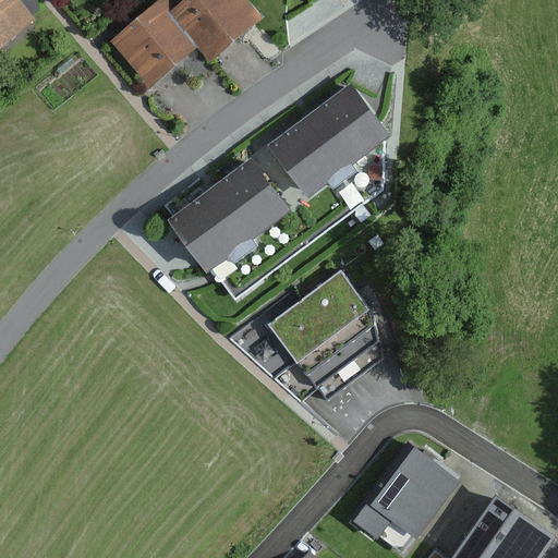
[(19,0),(0,0),(0,50),(37,20),(34,15),(41,9),(34,0),(23,0),(21,2),(19,0)]
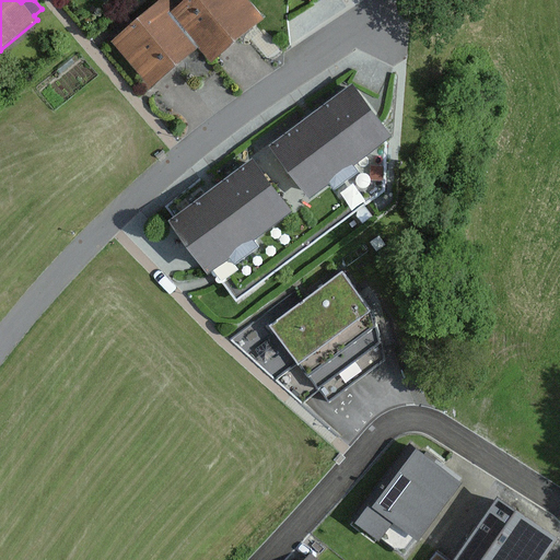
[(206,43),(176,8),(168,0),(161,0),(112,42),(151,89),(206,43)]
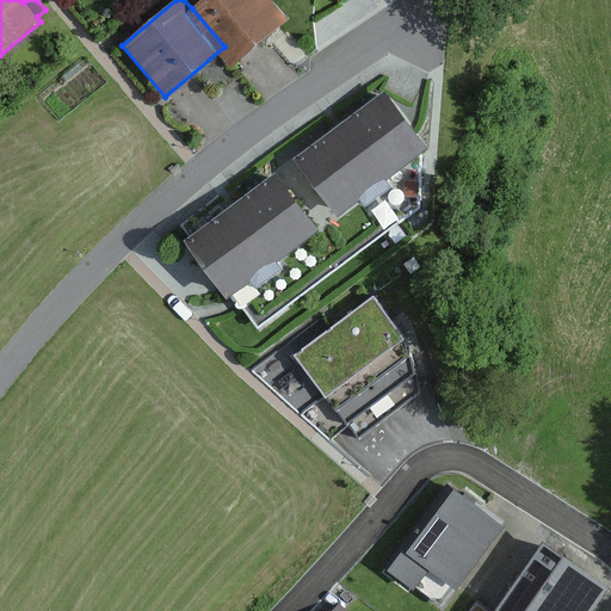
[(271,0),(202,0),(192,8),(224,47),(239,63),(289,22),(271,0)]
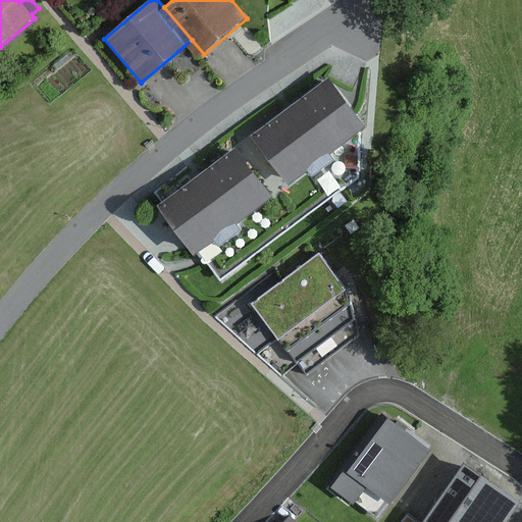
[(366,127),(328,77),(251,136),(290,186),(308,172),(312,177),(334,161),(330,155),(366,127)]
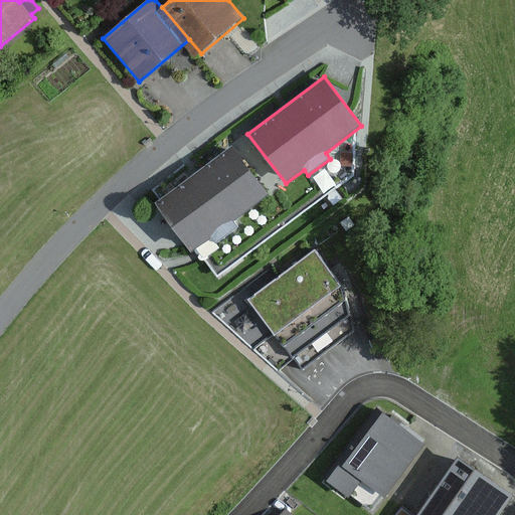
[(269,196),(231,147),(155,204),(193,253),(212,239),(215,244),(238,227),(234,222),(269,196)]
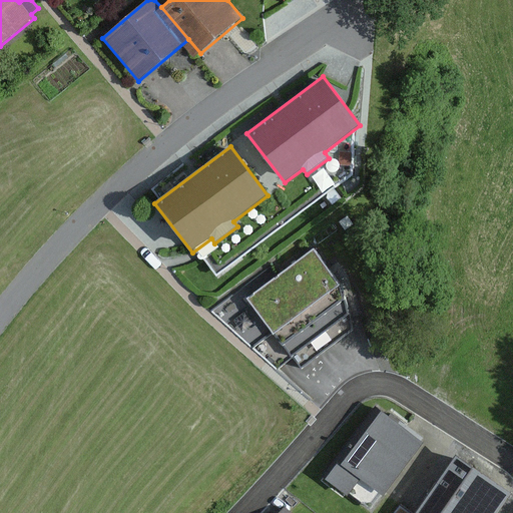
[(348,215),(339,222),(345,231),(354,224),(348,215)]
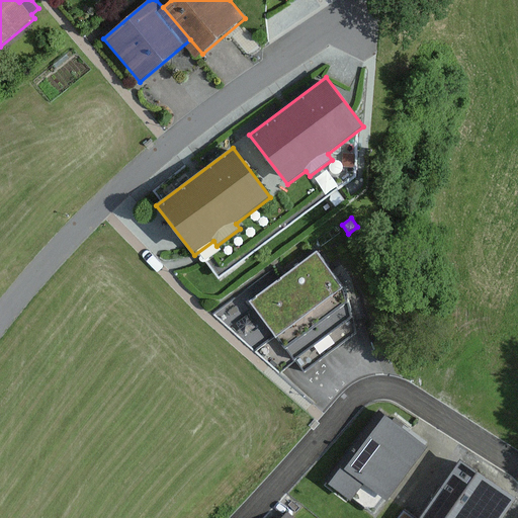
[(345,289),(317,252),(251,301),(305,372),(355,334),(345,289)]
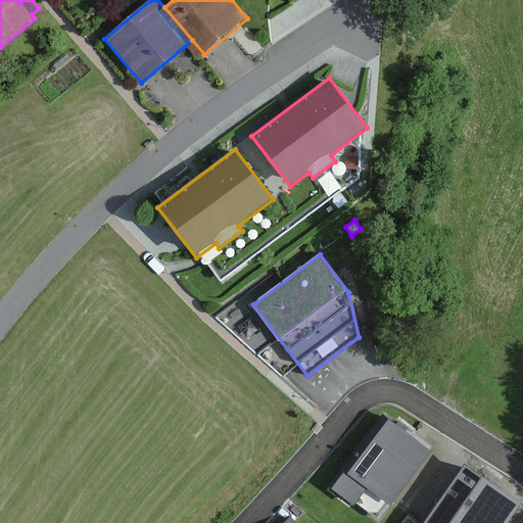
[(378,522),(432,452),(383,415),(329,487),(377,522),(378,522)]
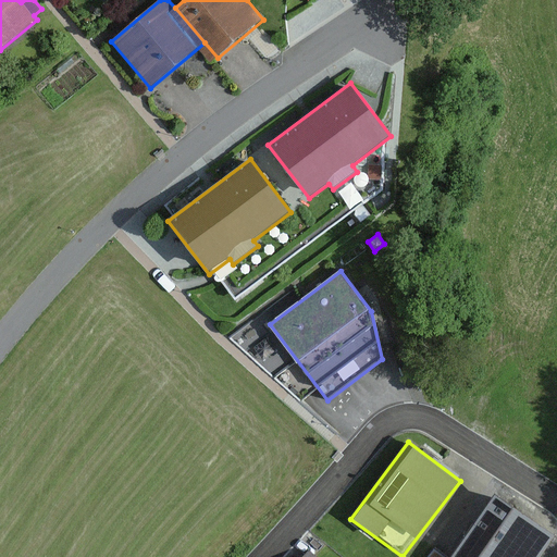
[(542,556),(556,536),(495,494),(452,556),(542,556)]
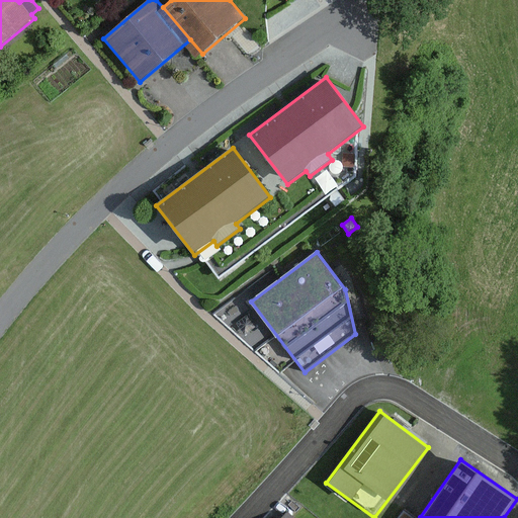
All buildings are outlined.
